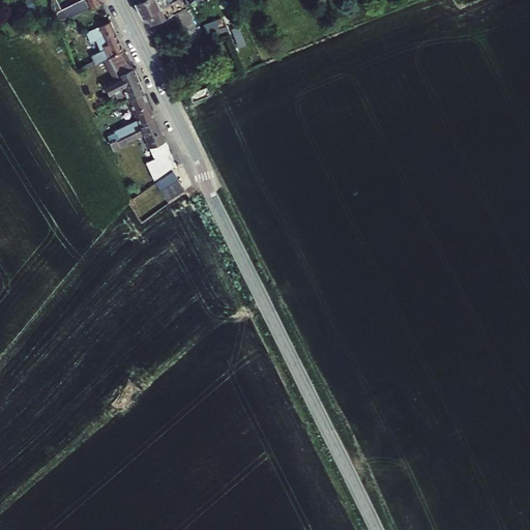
[(107,2),(105,0),(84,0),(63,11),(63,22),(67,20),(86,12),(107,2)]
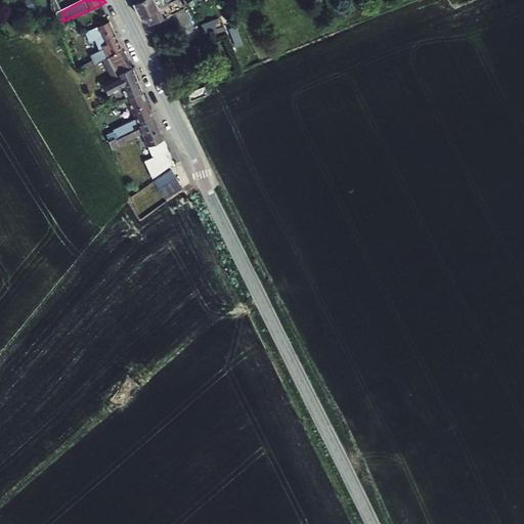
[(135,0),(134,1),(141,16),(145,14),(149,24),(172,12),(184,5),(181,0),(170,0),(168,1),(167,0),(135,0)]
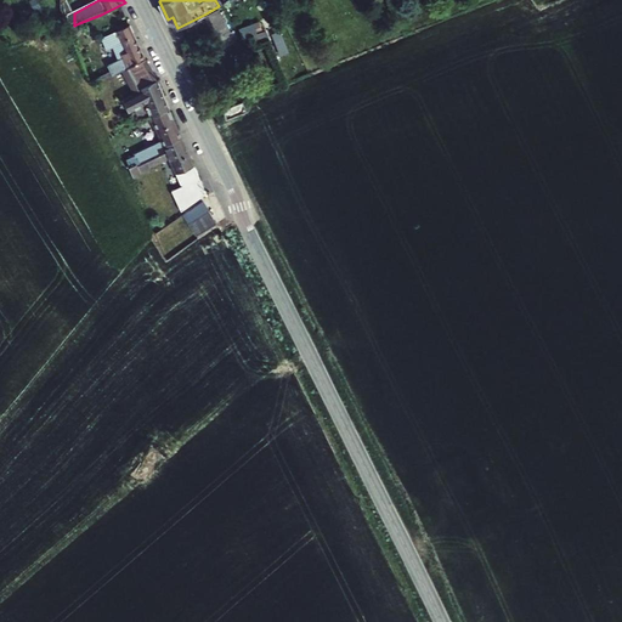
[(219,6),(204,15),(222,49),(237,41),(219,6)]
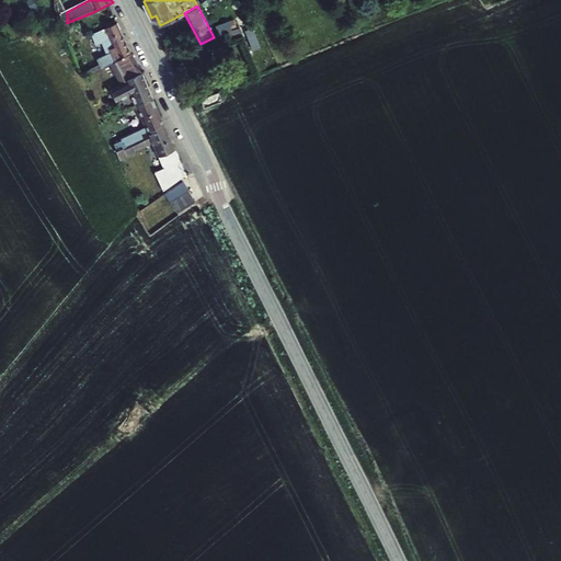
[(115,60),(133,50),(117,21),(91,33),(96,45),(102,42),(106,53),(96,58),(101,66),(111,60),(112,61),(115,60)]
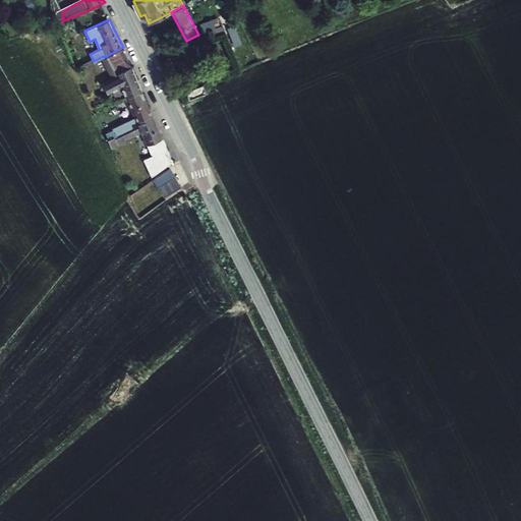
[(216,27),(214,22),(206,25),(208,32),(216,29),(216,27)]
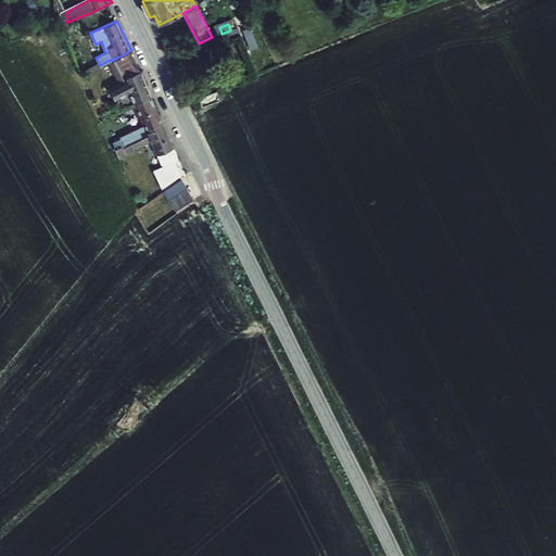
[(251,26),(243,29),(251,50),(258,47),(251,26)]
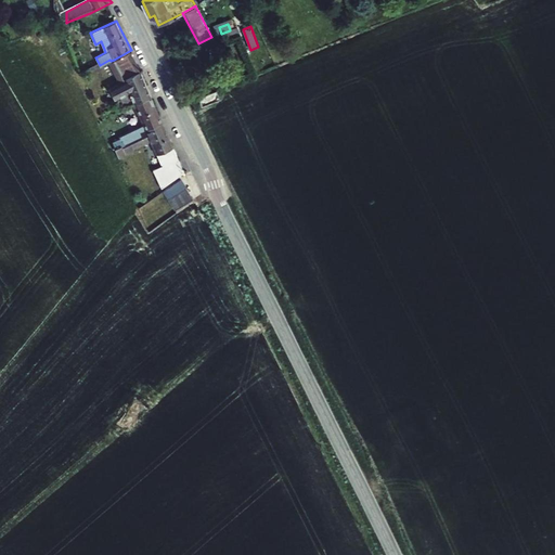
[(114,60),(124,78),(141,69),(131,50),(114,60)]
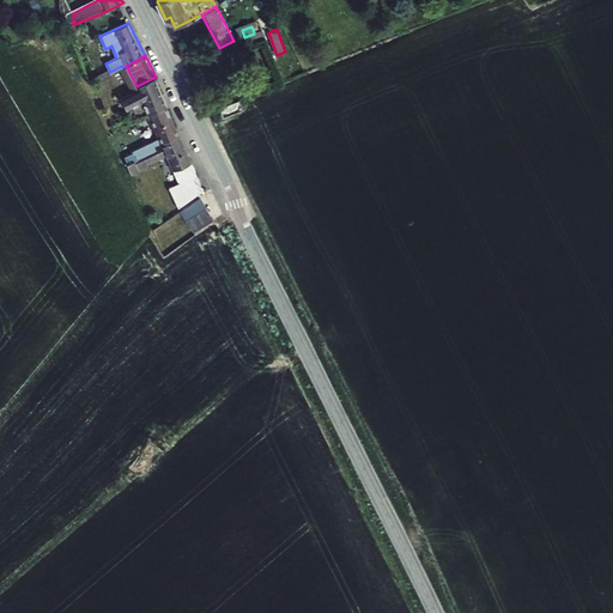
[(137,86),(126,66),(122,67),(120,68),(132,91),(138,87),(137,86)]
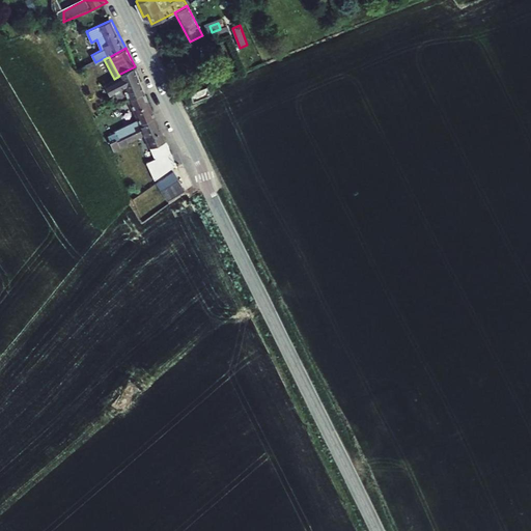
[(128,100),(145,91),(135,66),(118,75),(119,76),(114,79),(105,84),(110,96),(115,93),(120,104),(128,100)]
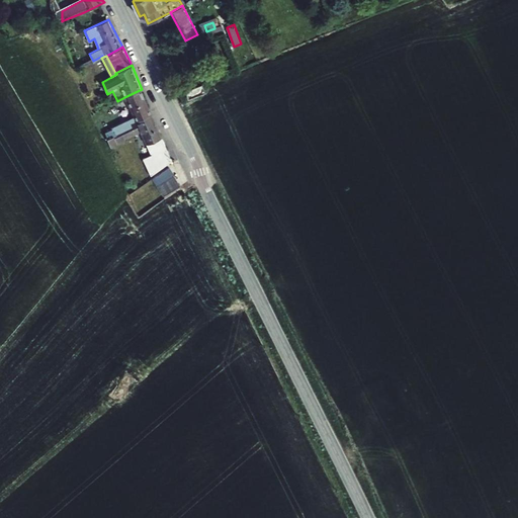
[(185,88),(189,99),(206,92),(202,82),(185,88)]
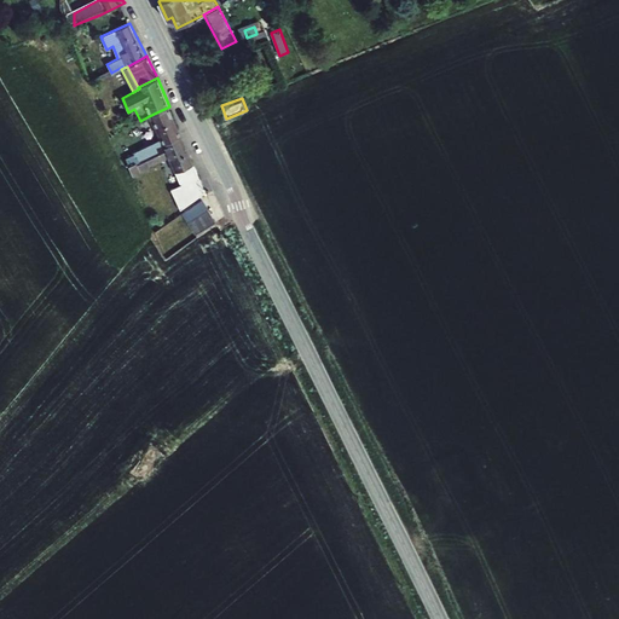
[(160,138),(162,144),(183,137),(169,106),(149,116),(160,138)]
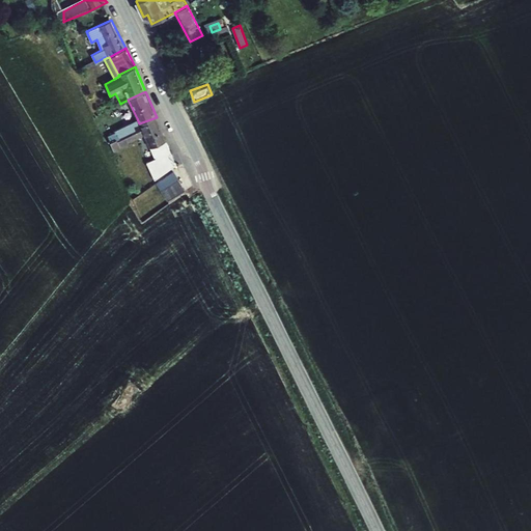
[(150,147),(166,140),(167,140),(157,117),(139,123),(144,135),(149,147),(150,147)]
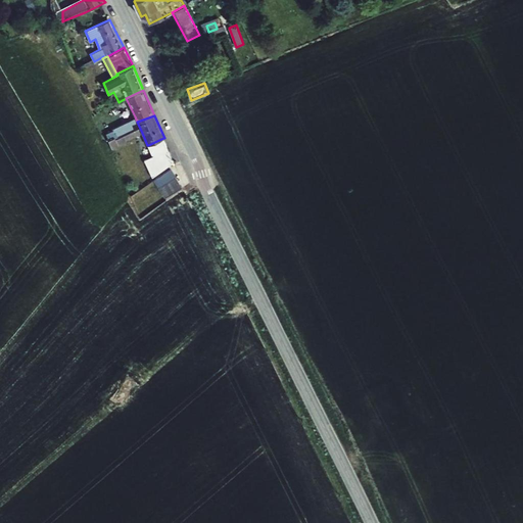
[(117,135),(135,127),(133,124),(137,122),(135,116),(112,128),(112,130),(106,133),(109,139),(115,136),(115,137),(119,136),(117,135)]
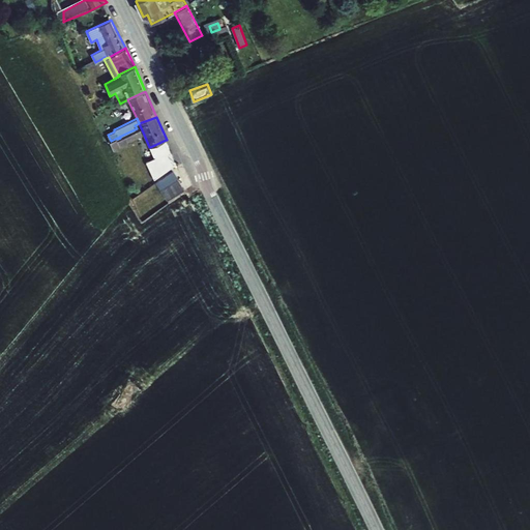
[(144,135),(139,123),(135,125),(137,128),(119,137),(120,138),(117,139),(117,138),(111,141),(110,141),(114,150),(129,145),(128,143),(144,135)]
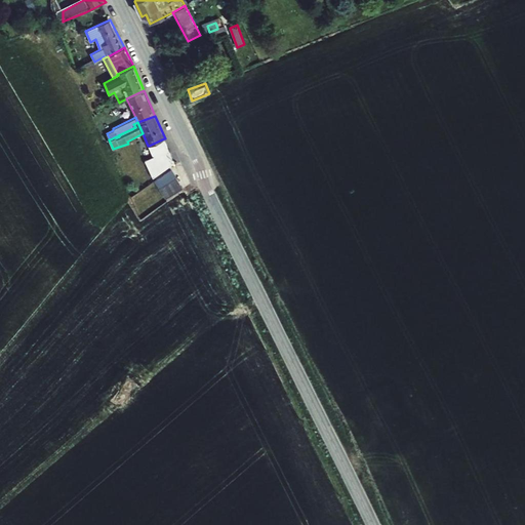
[(164,138),(149,146),(154,156),(145,160),(154,178),(174,163),(164,138)]
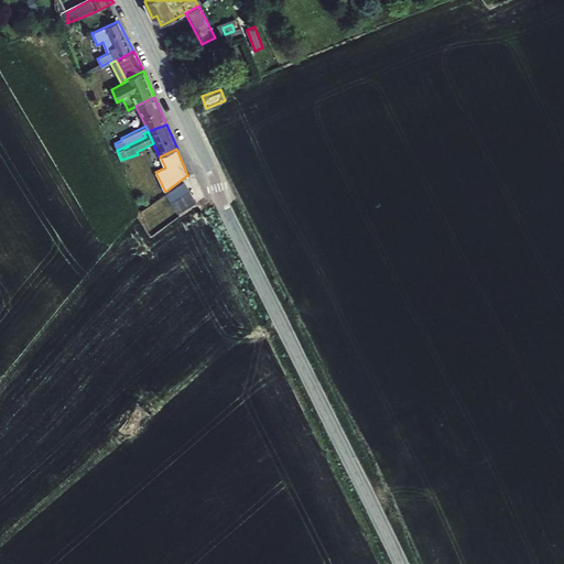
[(197,202),(184,181),(166,194),(179,215),(197,202)]
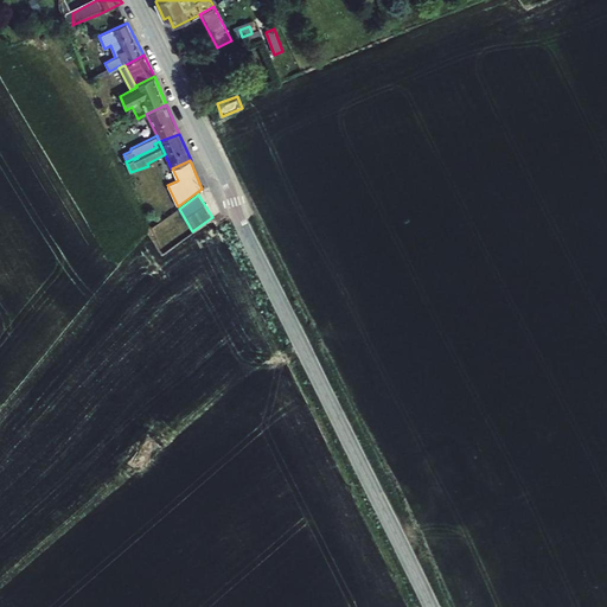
All buildings are outlined.
